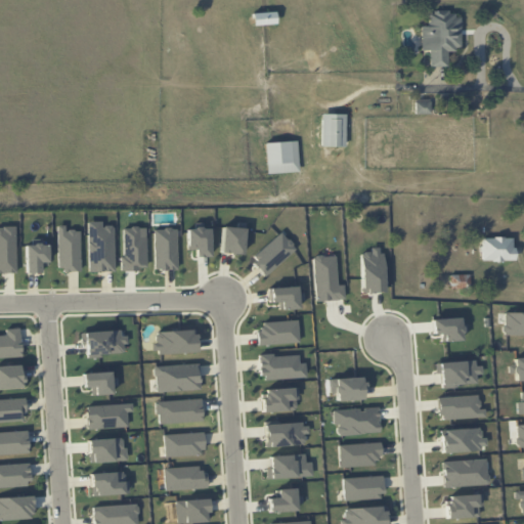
[(252,13),(253,25),(275,24),(274,12),(252,13)]
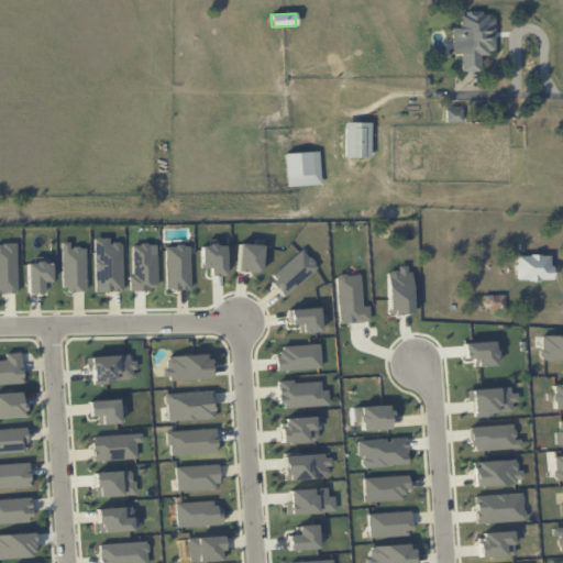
[(461,72),(481,72),(481,54),(494,53),(493,13),(460,13),(460,29),(451,29),(452,54),(461,54),(461,72)]
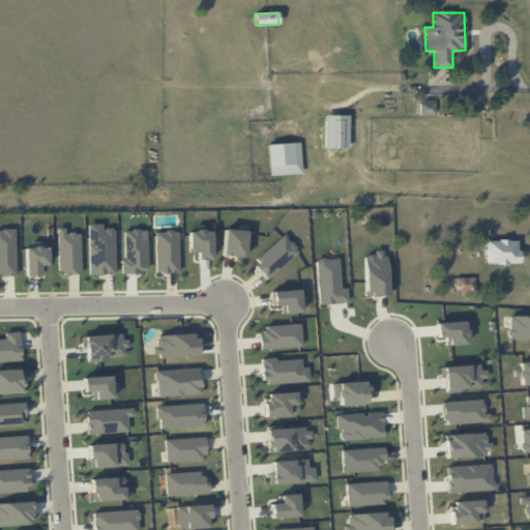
[(435,101),(420,101),(419,115),(434,116),(435,101)]
